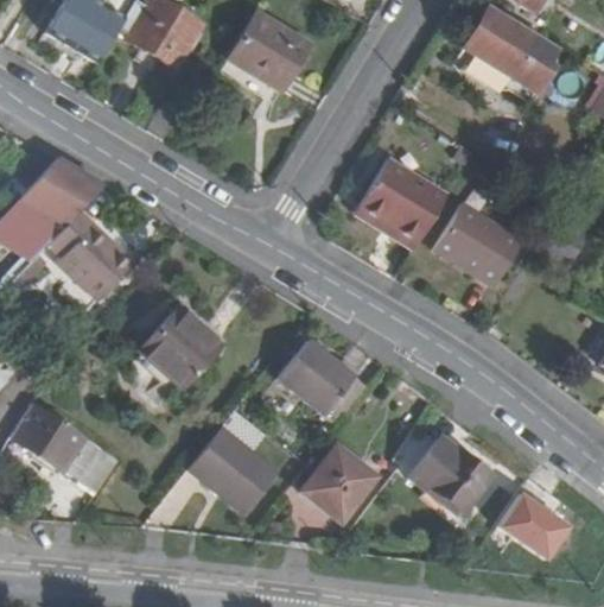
[(65,0),(48,31),(99,63),(121,26),(134,2),(129,0),(65,0)]
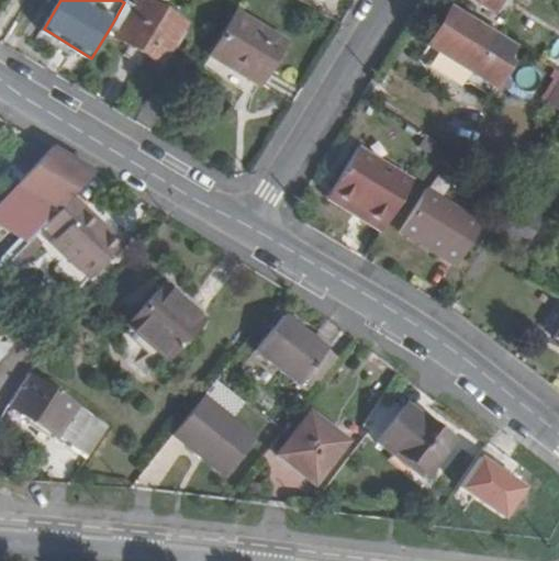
[(124,2),(112,24),(121,31),(119,35),(132,44),(125,55),(142,65),(149,55),(163,64),(187,25),(147,0),(141,0),(136,7),(125,0),(124,2)]
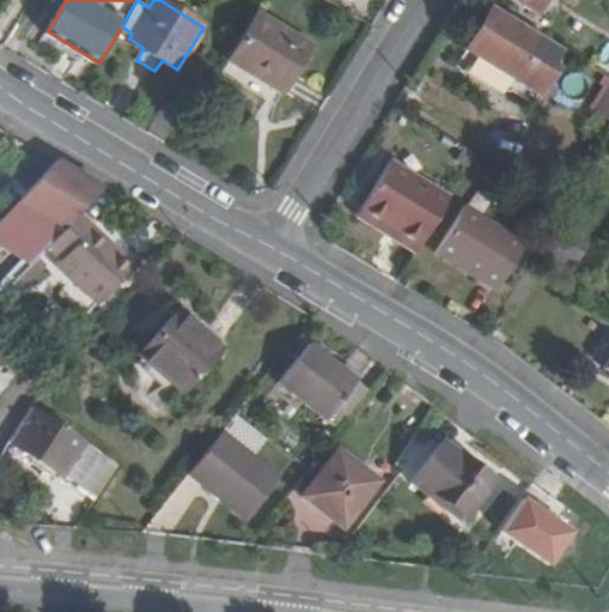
[(517,0),(537,12),(544,0),(517,0)]
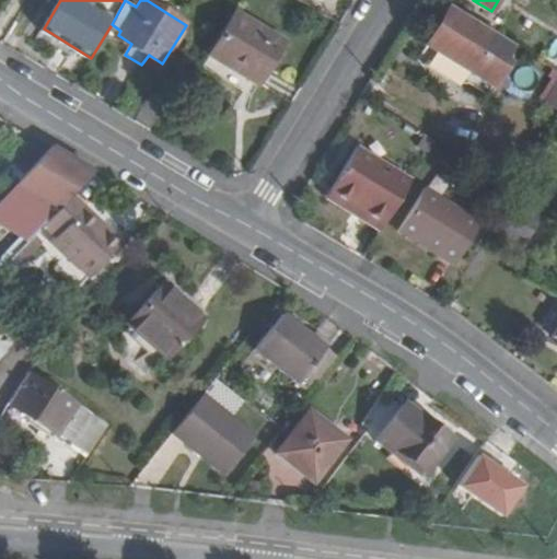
[(515,50),(447,9),(426,43),(492,85),(515,50)]
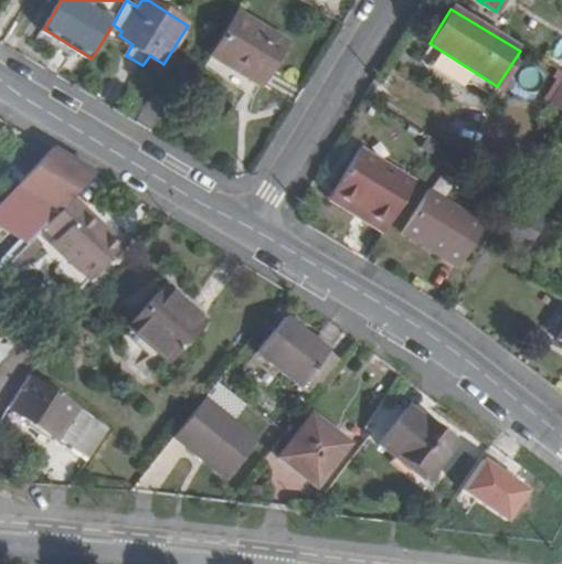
[(257,89),(288,44),(240,14),(210,60),(257,89)]
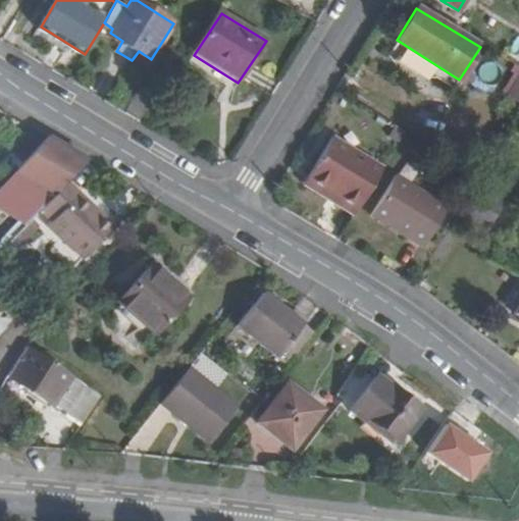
[(499,83),(507,66),(488,57),(480,74),(499,83)]
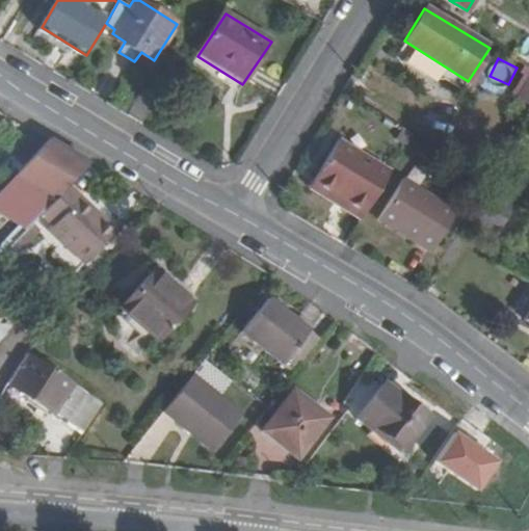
[(528,81),(520,96),(528,101),(528,81)]
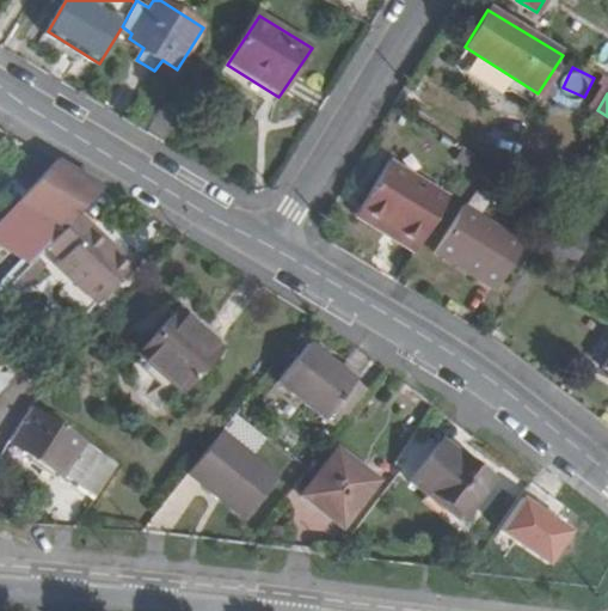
[(148,133),(164,142),(180,114),(166,105),(148,133)]
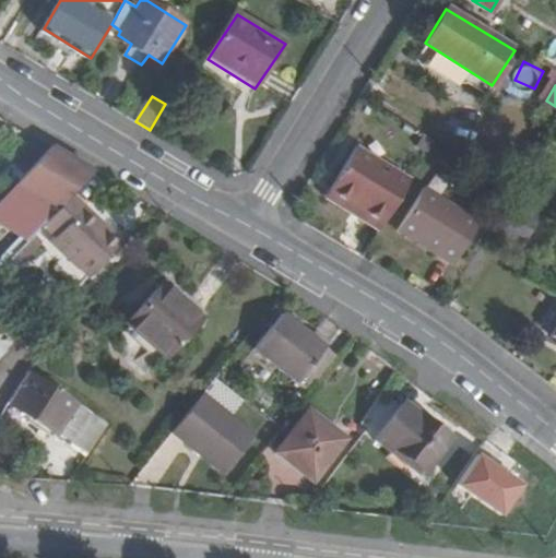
[(23,176),(51,150),(36,140),(12,165),(23,176)]
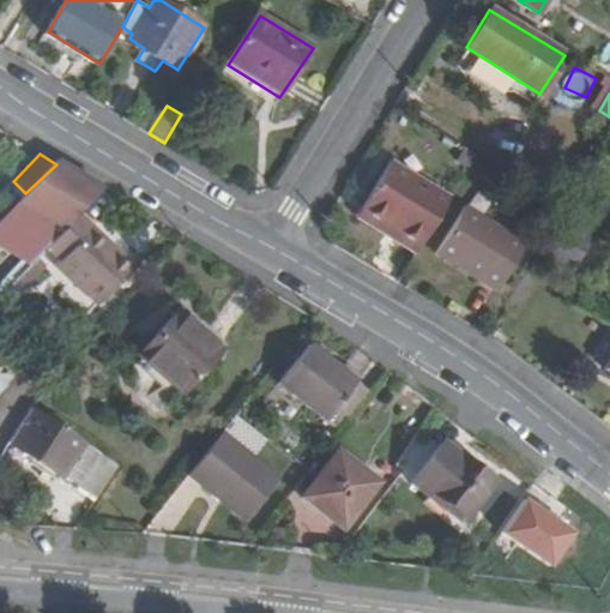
[(400,240),(417,251),(452,196),(391,160),(362,204),(406,232),(400,240)]
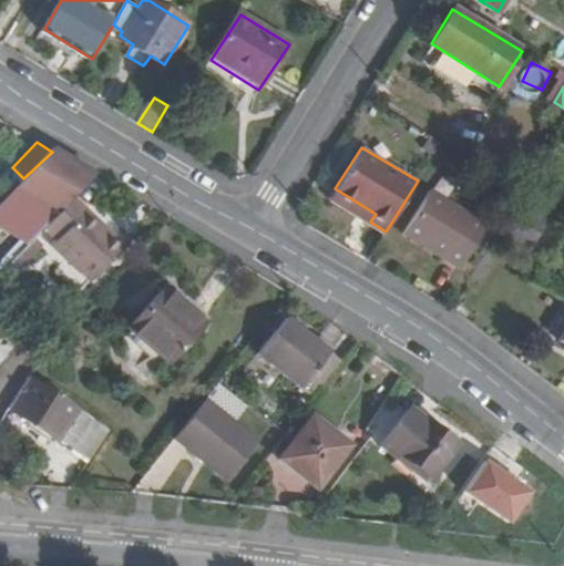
[(73,198),(94,177),(52,152),(23,178),(0,204),(0,228),(28,247),(44,229),(73,198)]
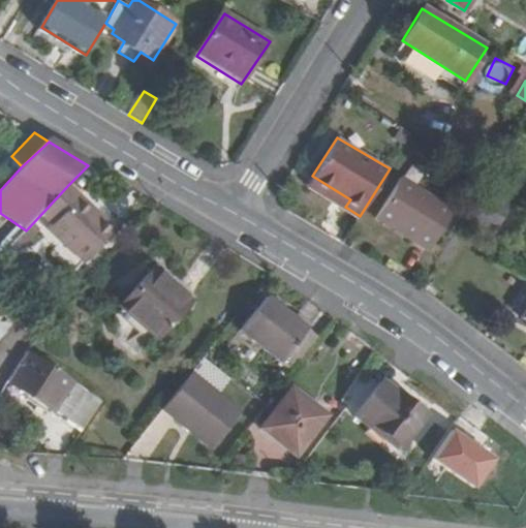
[(307,183),(345,207),(350,199),(312,176),(307,183)]
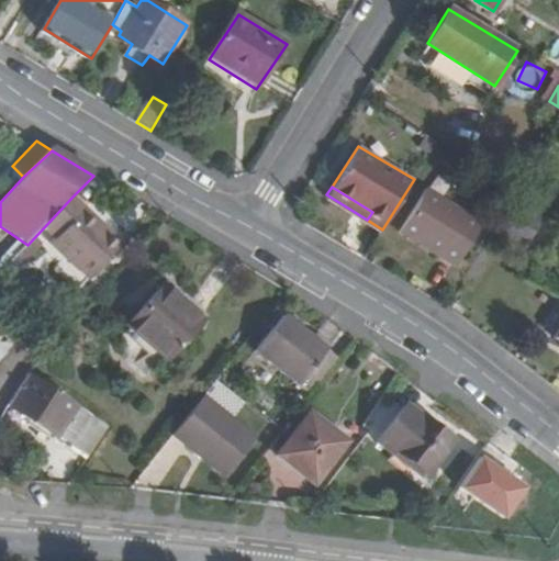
[(447,250),(444,256),(457,264),(482,221),(425,188),(400,229),(428,247),(432,242),(447,250)]
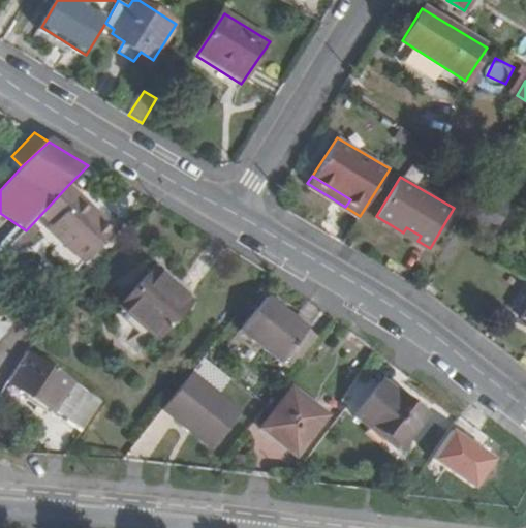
[(116,230),(68,185),(41,214),(55,225),(50,230),(85,262),(116,230)]
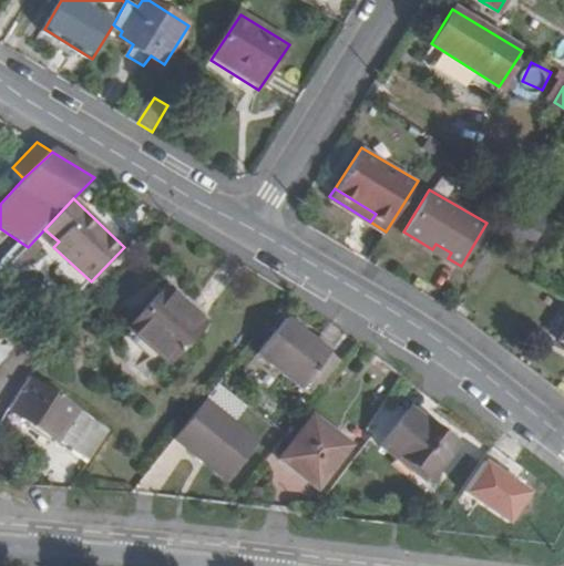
[(521,199),(503,227),(532,245),(550,216),(521,199)]
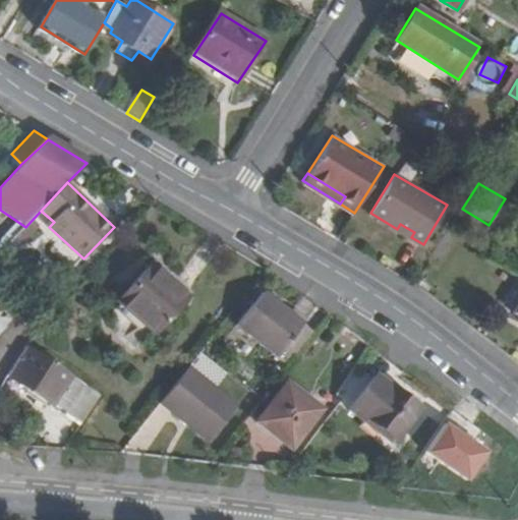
[(397,229),(411,237),(414,232),(400,224),(397,229)]
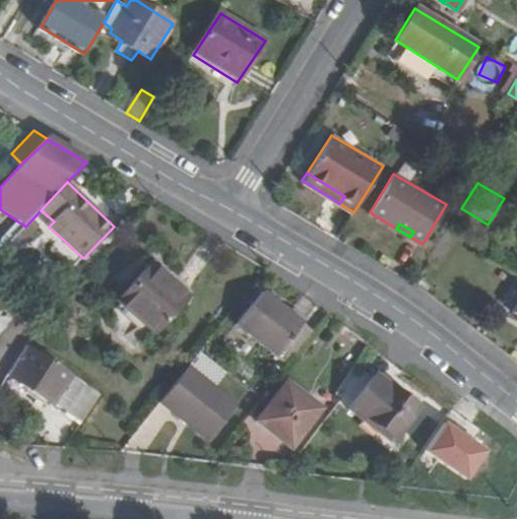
[(157,333),(189,296),(150,264),(119,300),(157,333)]
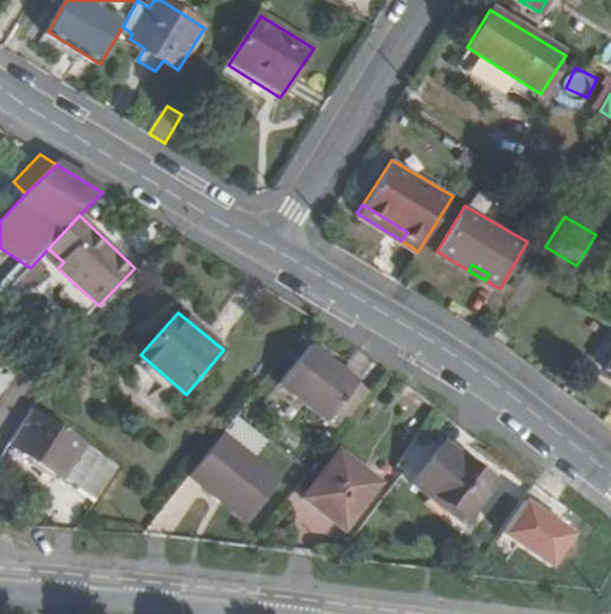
[(358,377),(311,340),(280,380),(328,417),(354,382),(358,377)]
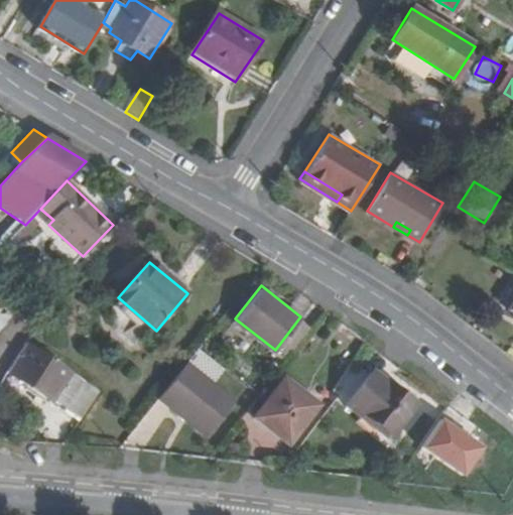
[(285,357),(307,328),(297,320),(275,350),(285,357)]
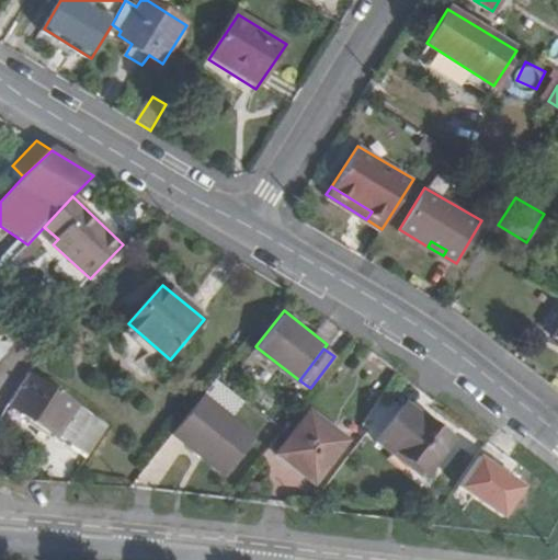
[(11,406),(92,458),(114,427),(29,376),(11,406)]
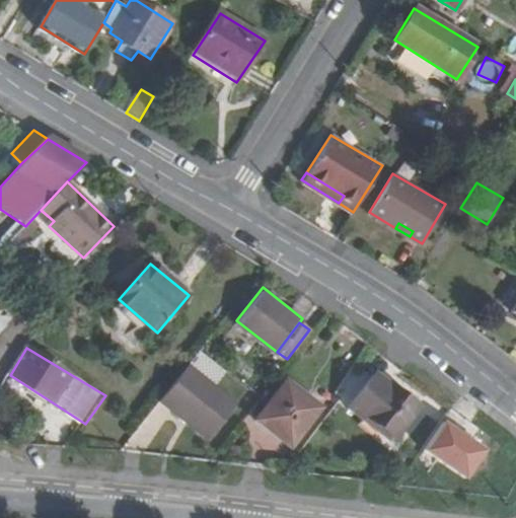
[(190,363),(161,397),(209,436),(236,401),(190,363)]
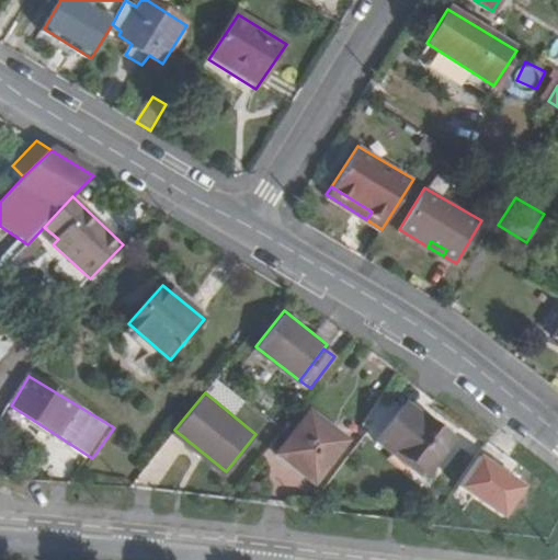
[(405,402),(378,436),(428,473),(453,440),(405,402)]
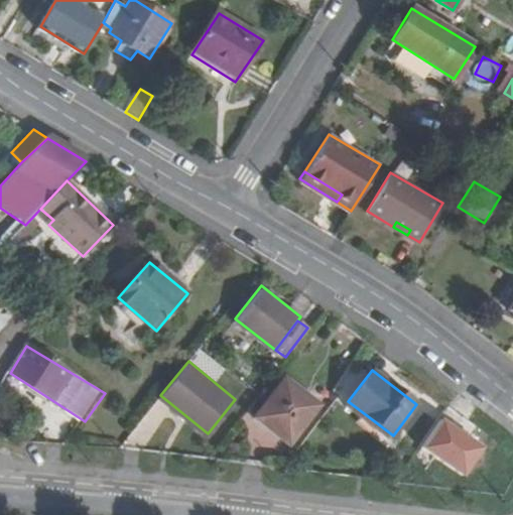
[(254,416),(287,442),(316,403),(284,378),(254,416)]
